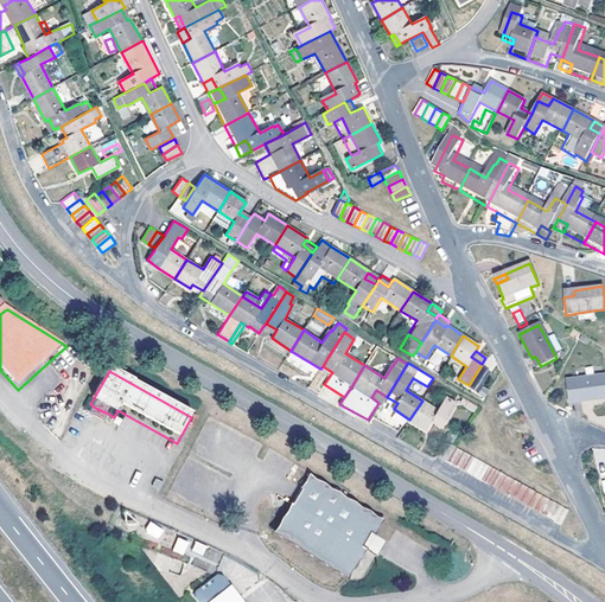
[(581,403),(604,399),(604,377),(566,383),(568,399),(580,398),(581,403)]
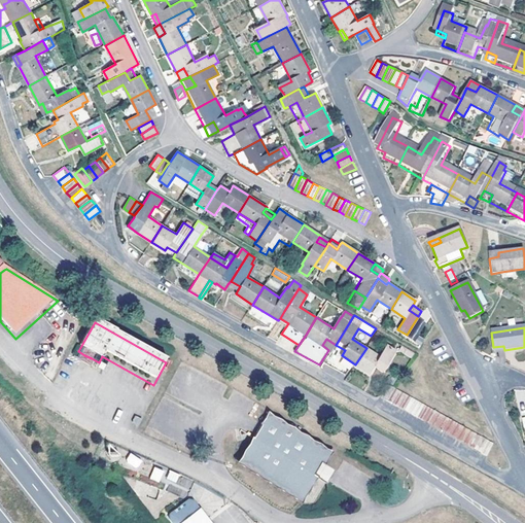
[(410,341),(415,344),(422,332),(417,328),(410,341)]
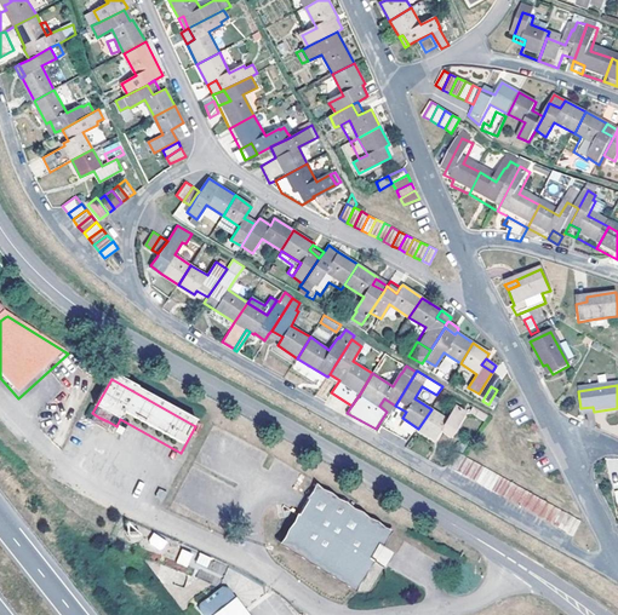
[(392,409),(395,406),(384,398),(382,402),(379,406),(387,412),(390,413),(392,409)]
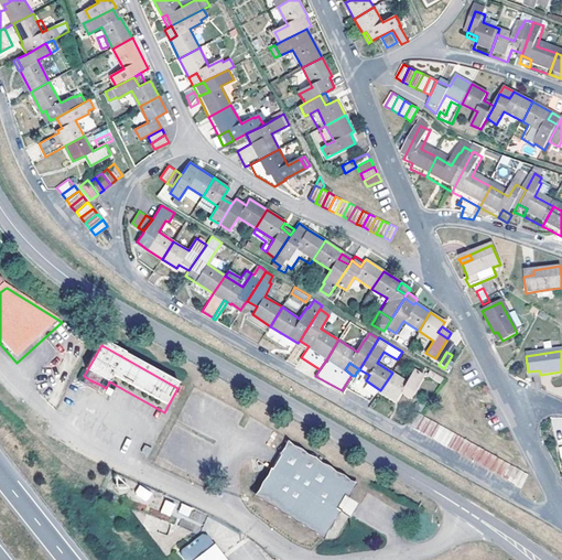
[(441,384),(444,378),(430,368),(425,375),(441,384)]
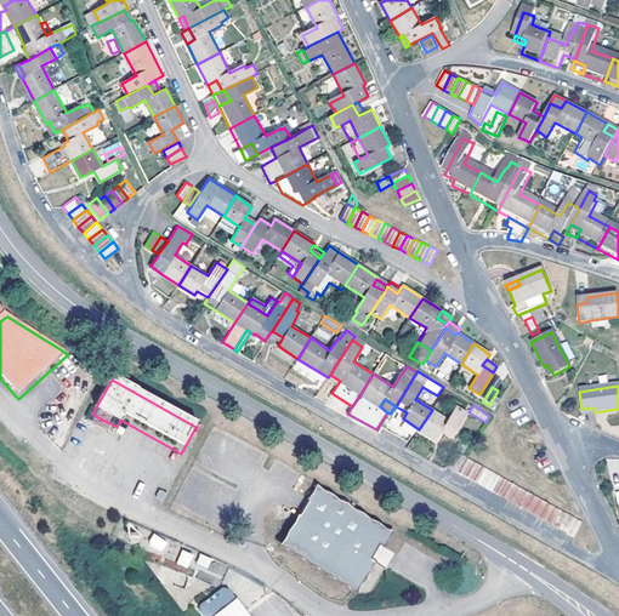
[(432,410),(419,429),(435,439),(439,433),(443,428),(453,434),(466,414),(456,406),(447,420),(432,410)]
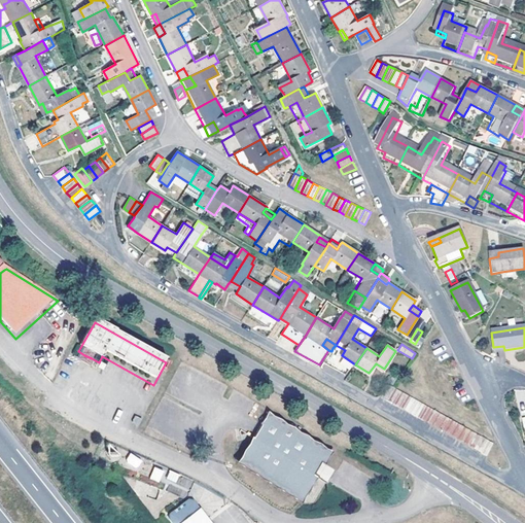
[(92,358),(84,355),(79,363),(94,372),(99,362),(92,358)]
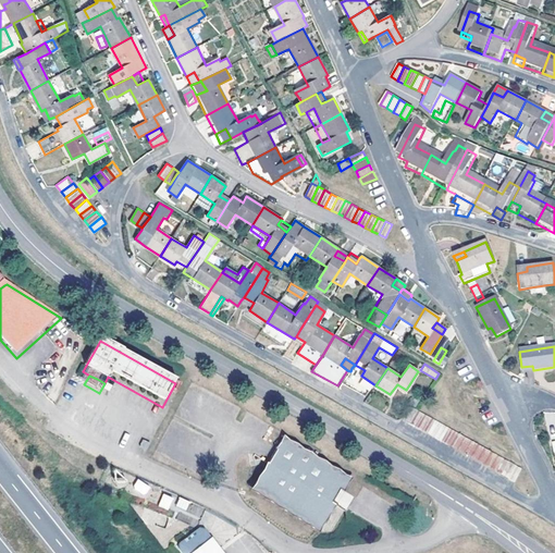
[(404,394),(406,390),(397,384),(394,389),(404,394)]
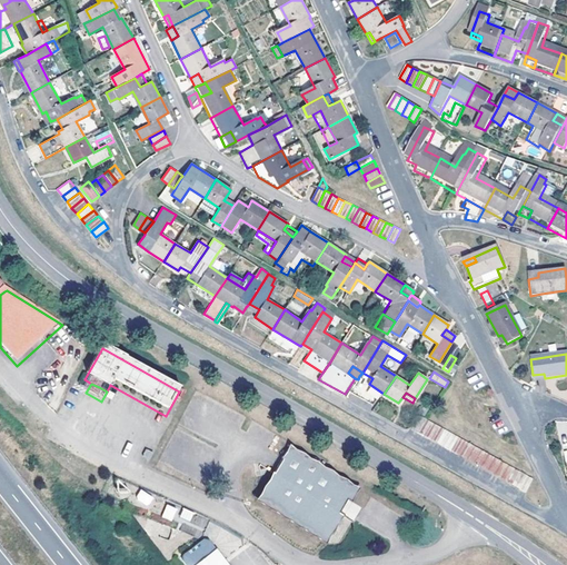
[(418,414),(410,427),(417,430),(425,417),(418,414)]
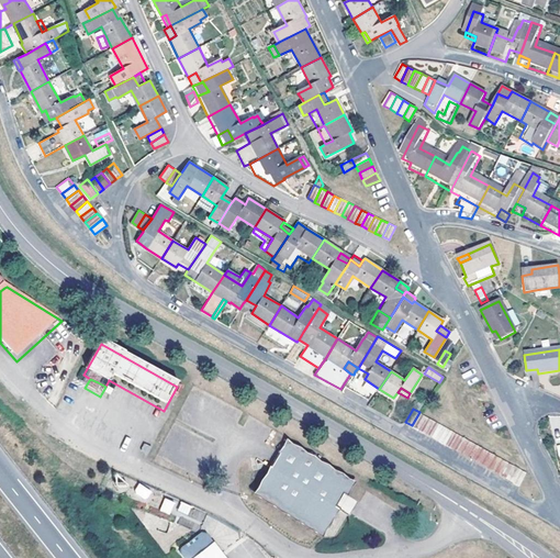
[(420,412),(412,425),(418,430),(426,416),(420,412)]
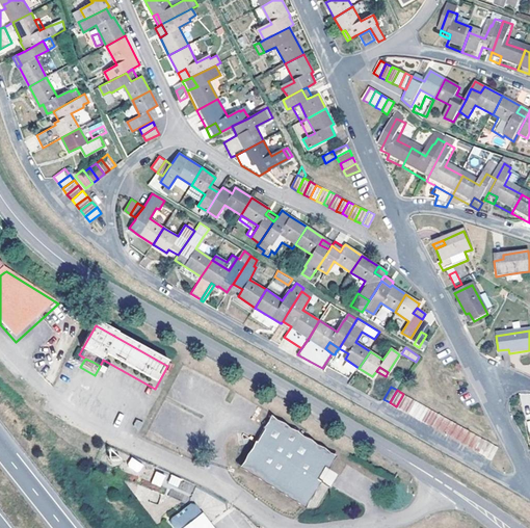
[(402,410),(409,397),(403,394),(396,406),(402,410)]
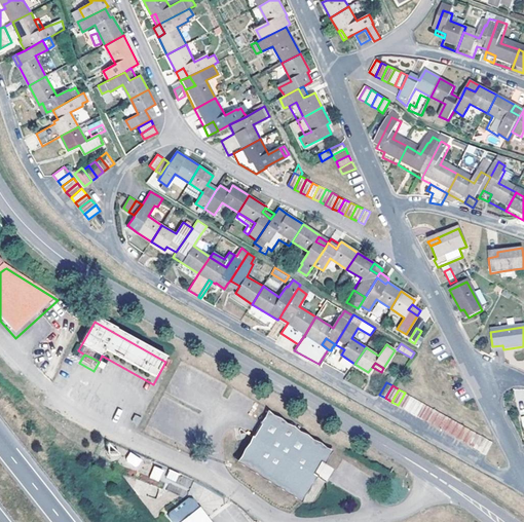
[(404,408),(411,397),(405,393),(398,405),(404,408)]
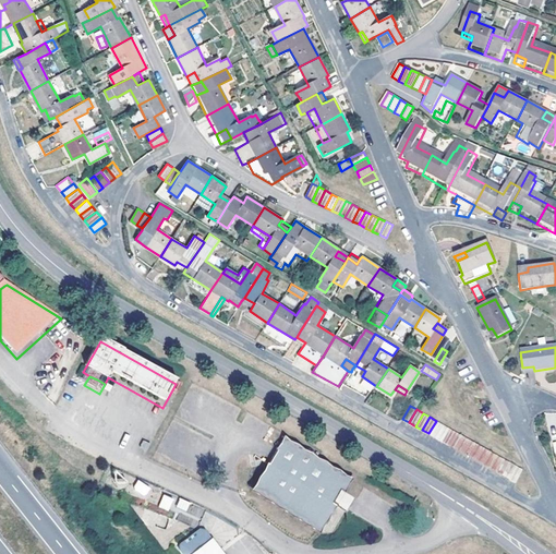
[(436,436),(443,424),(436,421),(428,433),(436,436)]
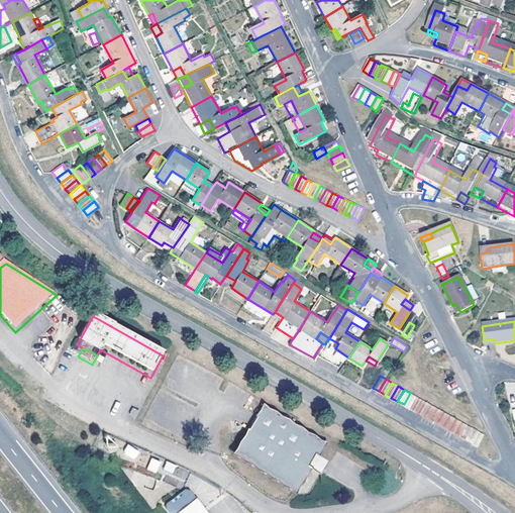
[(409,408),(416,396),(410,393),(404,404),(409,408)]
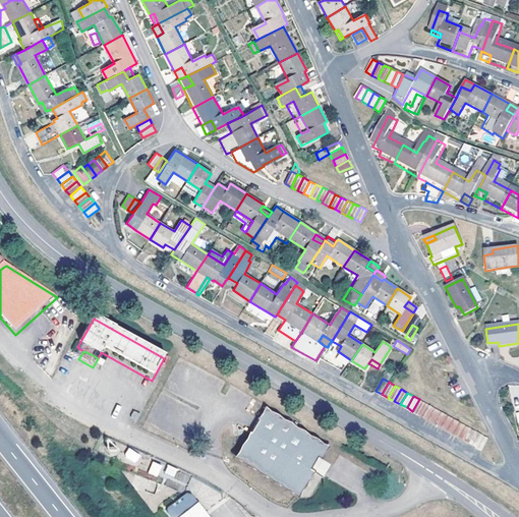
[(418,414),(425,402),(419,399),(412,411),(418,414)]
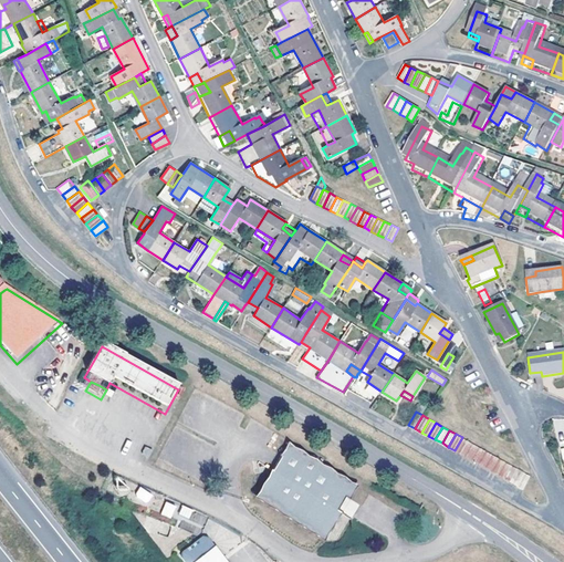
[(462,437),(455,450),(461,455),(469,441),(462,437)]
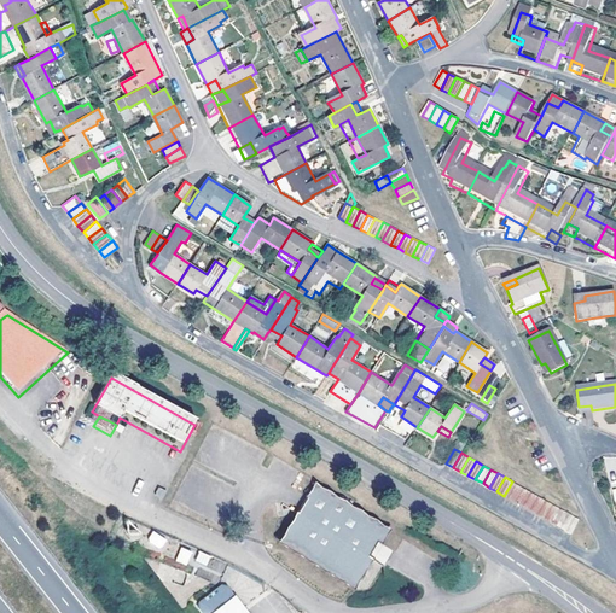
[(511,500),(519,485),(512,482),(504,496),(511,500)]
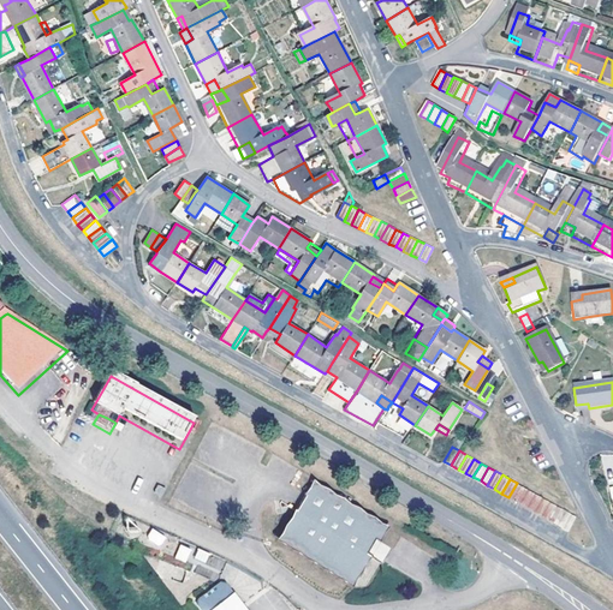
[(516,501),(524,486),(517,483),(509,497),(516,501)]
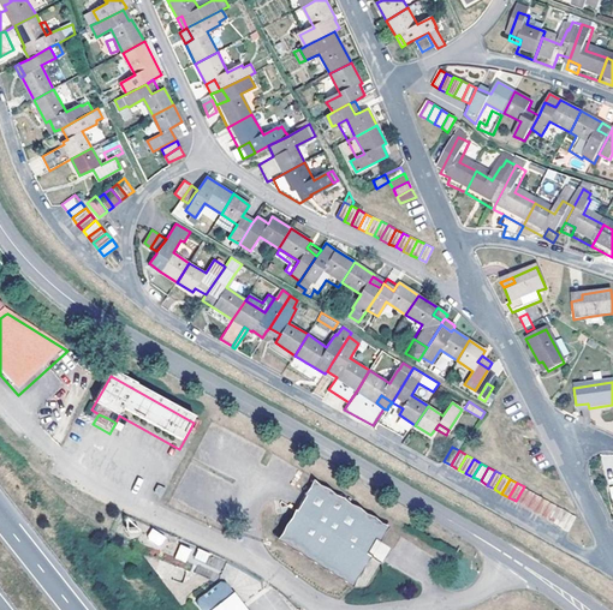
[(523,506),(531,491),(524,486),(516,501),(523,506)]
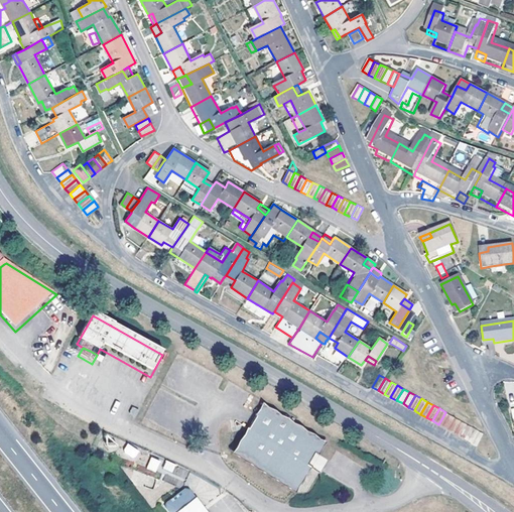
[(256,421),(259,422),(251,436),(250,435),(235,460),(264,478),(297,499),(313,474),(308,471),(315,458),(320,460),(327,448),(295,429),(265,409),(256,421)]
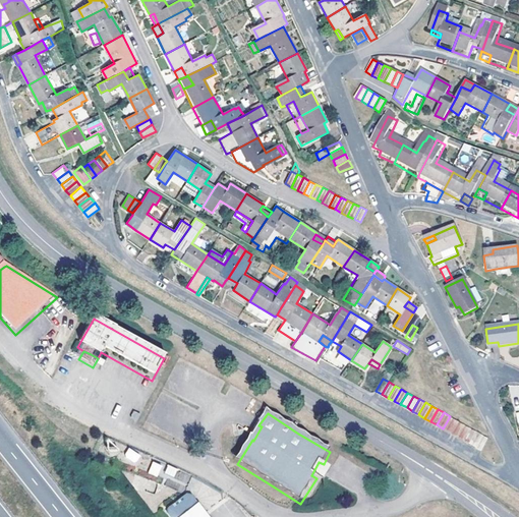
[(456,419),(450,416),(443,428),(449,432),(456,419)]
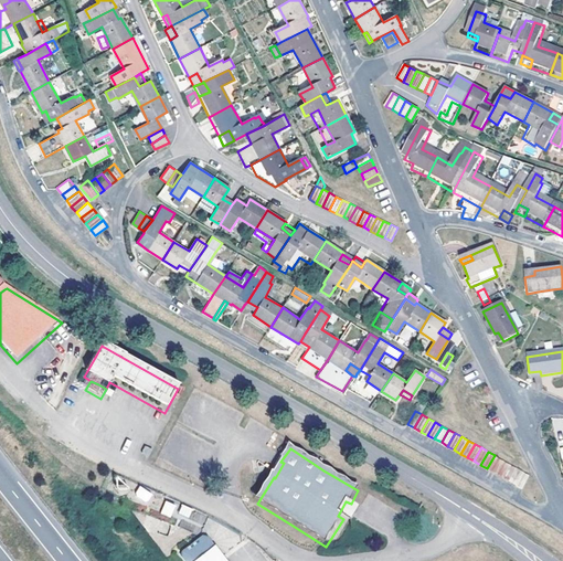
[(495,473),(501,459),(495,455),(487,468),(495,473)]
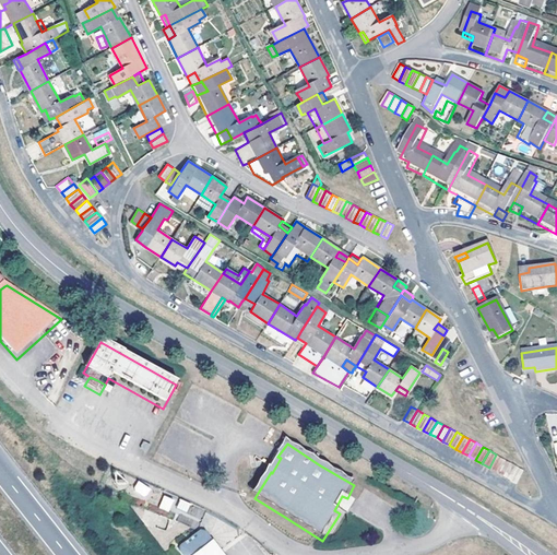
[(502,458),(496,455),(489,468),(496,471),(502,458)]
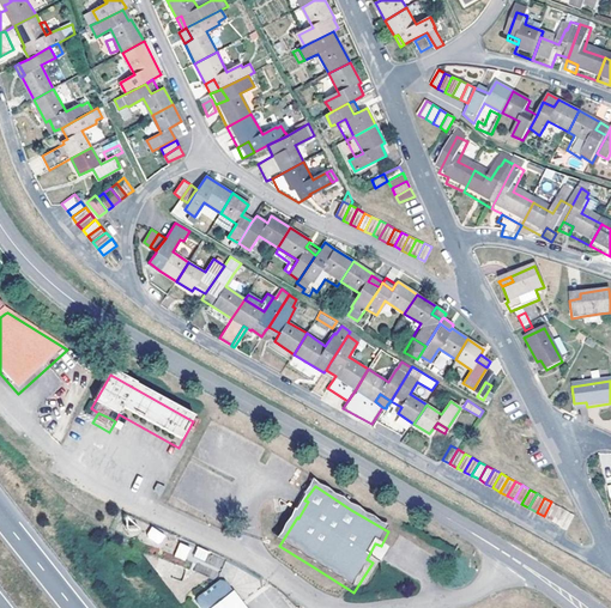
[(551,520),(558,506),(551,502),(544,516),(551,520)]
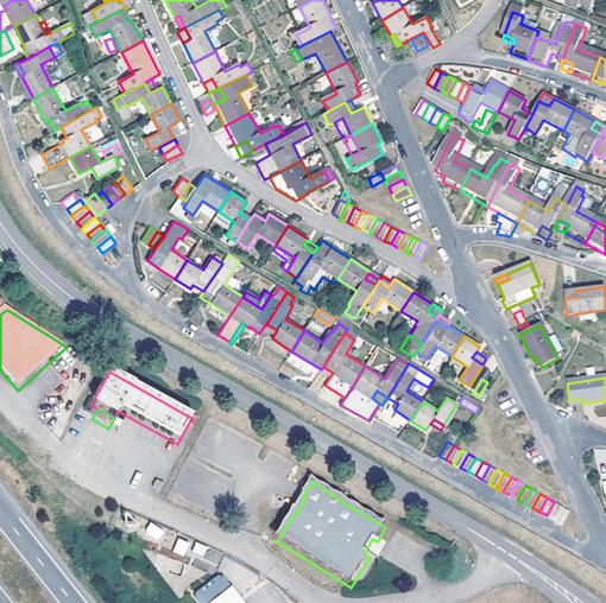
[(554,520),(561,506),(554,502),(547,515),(554,520)]
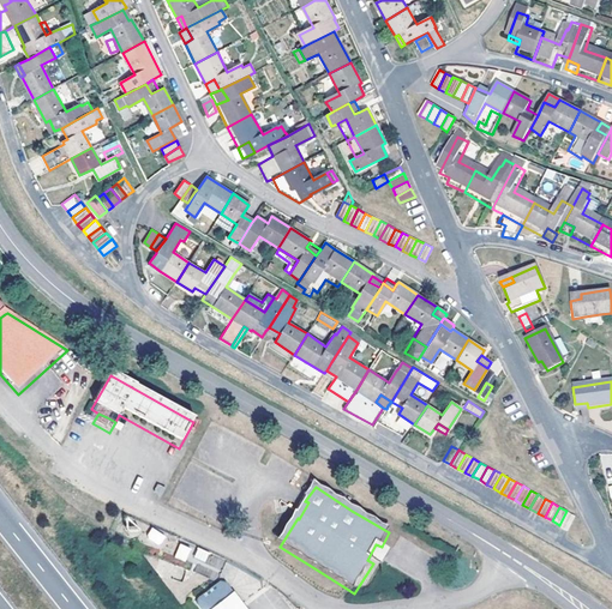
[(574,516),(567,511),(559,525),(567,530),(574,516)]
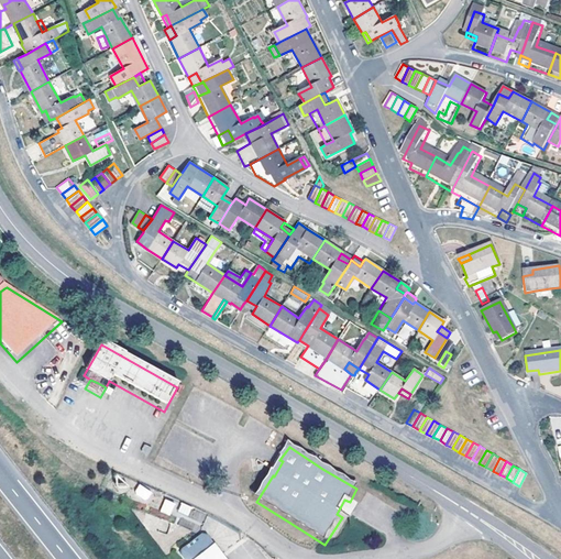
[(149,505),(154,496),(142,489),(135,497),(149,505)]
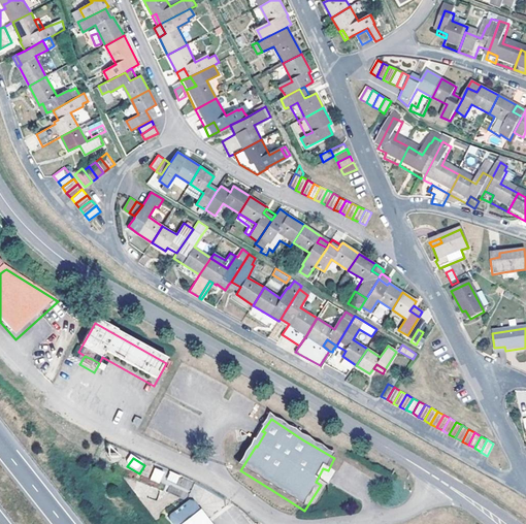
[(152,484),(162,488),(166,475),(156,471),(152,484)]
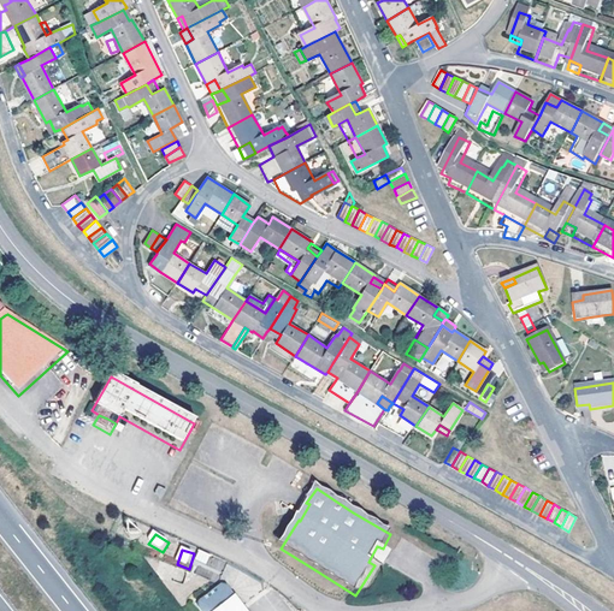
[(198,579),(220,586),(228,564),(200,555),(196,565),(201,567),(198,579)]
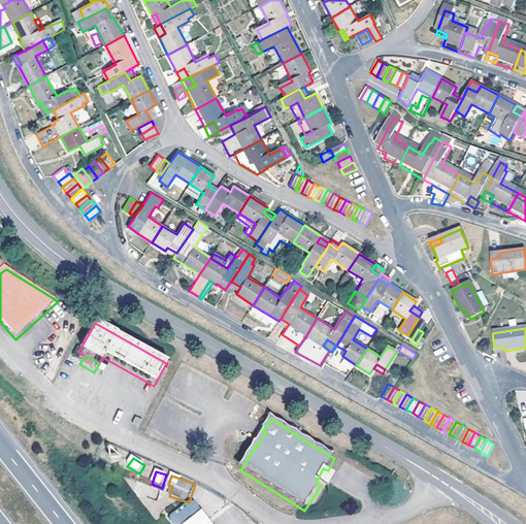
[(188,523),(201,514),(196,506),(193,505),(172,521),(172,523),(188,523)]
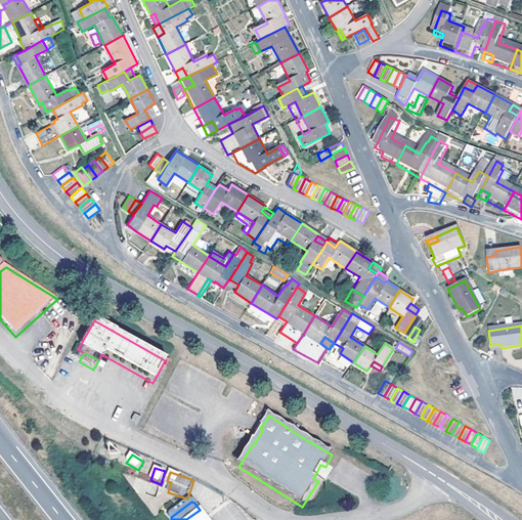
[(209,519),(201,509),(200,510),(186,519),(209,519)]
